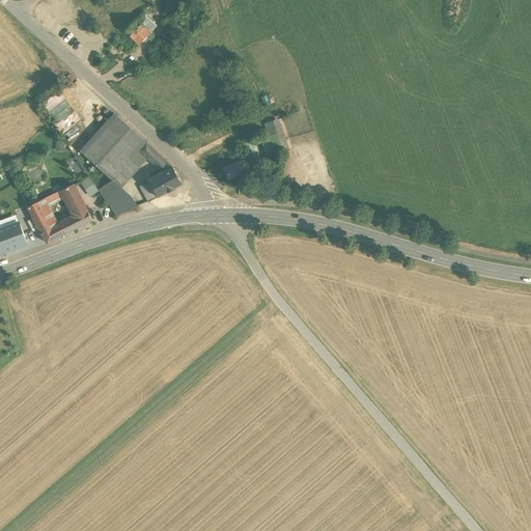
[(182,7),(163,23),(167,28),(187,14),(182,7)]
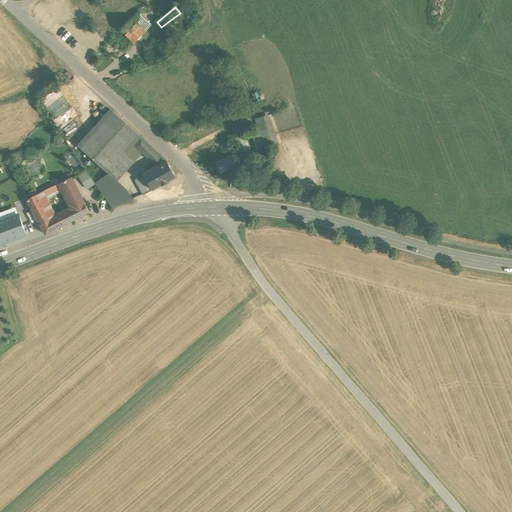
[(151,25),(139,14),(138,13),(132,20),(143,30),(145,28),(147,30),(151,25)]
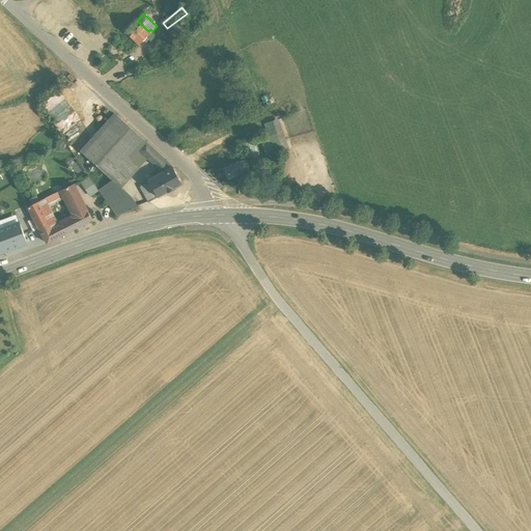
[(137,21),(126,32),(140,46),(150,33),(148,31),(137,21)]
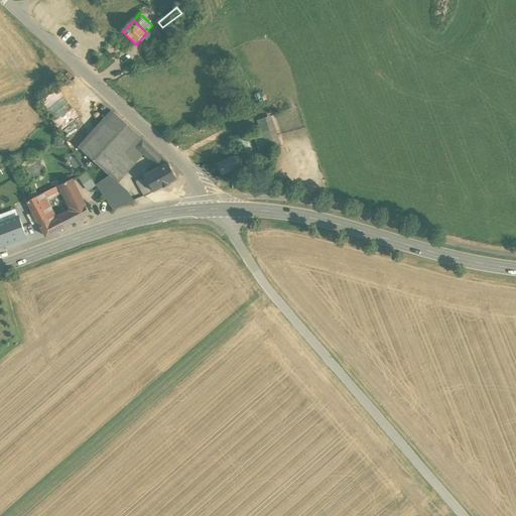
[(170,24),(167,26),(165,28),(165,31),(166,34),(169,36),(172,36),(175,35),(176,32),(177,29),(176,27),(173,25),(170,24)]
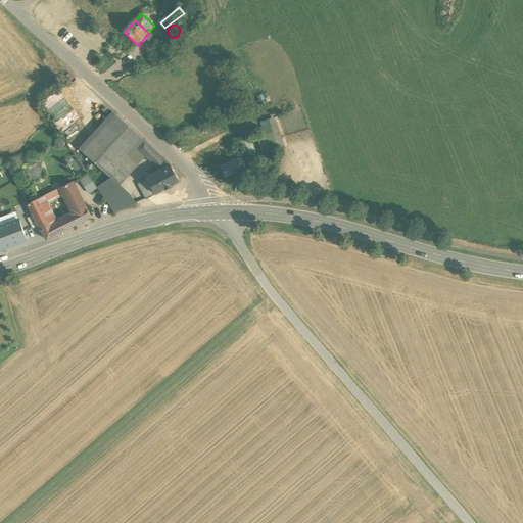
[(81,121),(64,90),(44,101),(60,132),(81,121)]
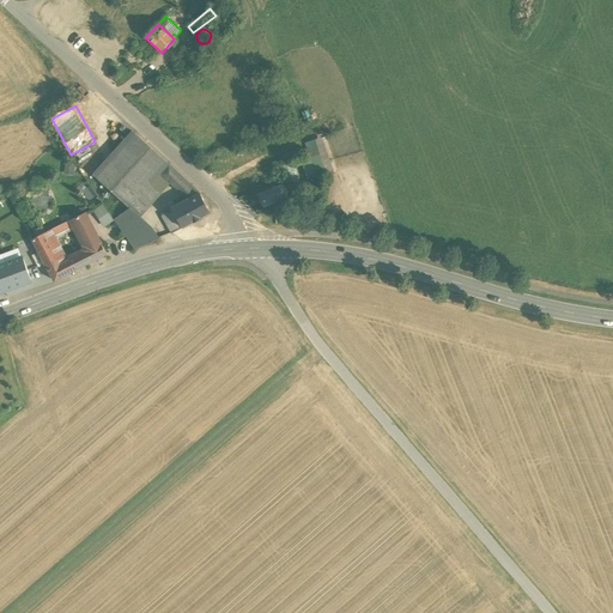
[(133,132),(95,175),(125,201),(129,207),(131,206),(150,184),(159,174),(168,164),(133,132)]
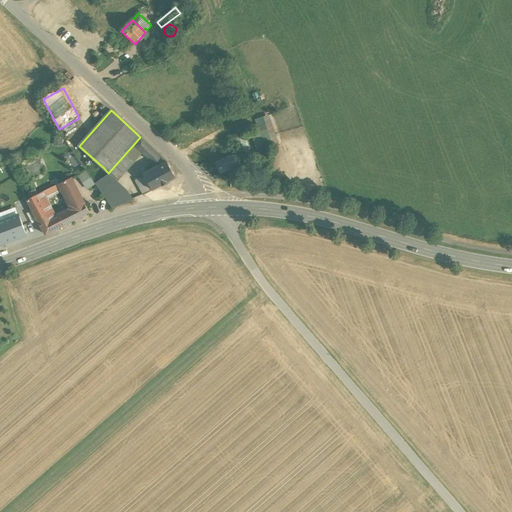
[(259,131),(252,133),(257,149),(272,144),(266,124),(258,127),(259,131)]
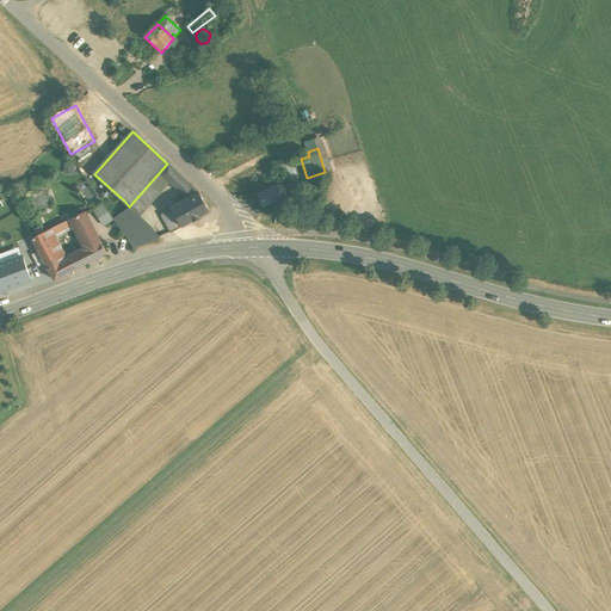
[(291,161),(281,165),(287,179),(296,177),(291,161)]
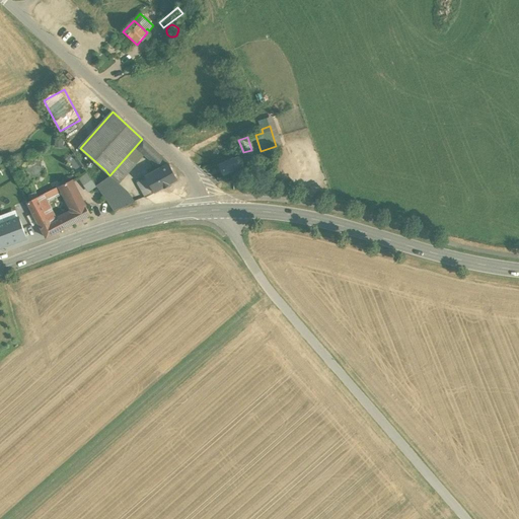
[(152,147),(142,139),(135,147),(144,155),(145,154),(160,169),(169,164),(152,147)]
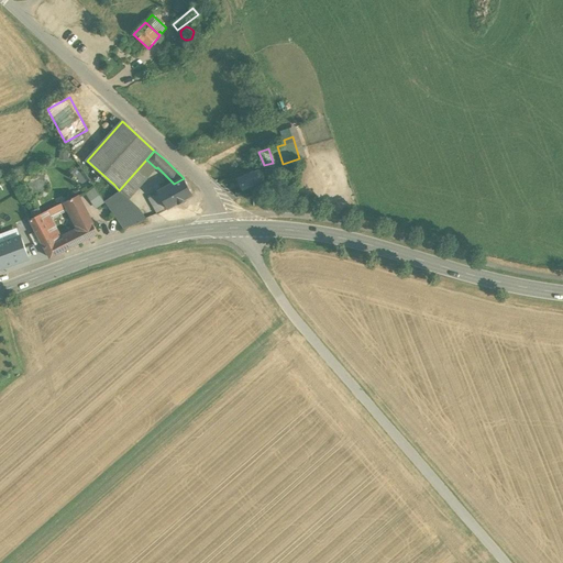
[(138,169),(120,189),(130,198),(147,179),(138,169)]
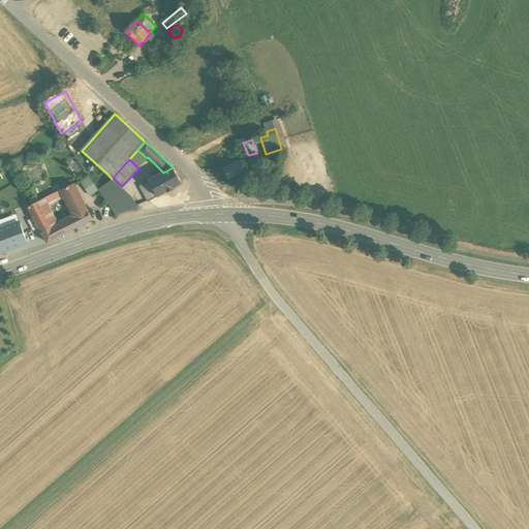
[(239,161),(223,168),(228,178),(243,172),(243,170),(247,168),(248,169),(248,168),(248,165),(249,165),(249,164),(248,164),(247,162),(247,161),(244,160),(244,159),(243,159),(243,160),(239,162),(239,161)]
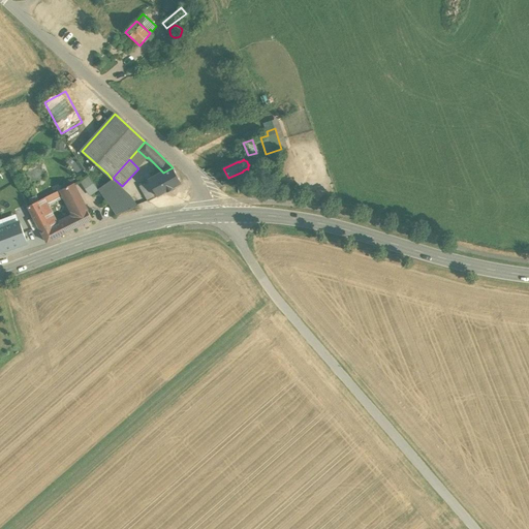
[(163,173),(155,178),(154,176),(150,178),(151,180),(142,185),(150,200),(167,191),(174,189),(173,188),(182,183),(173,167),(163,173)]
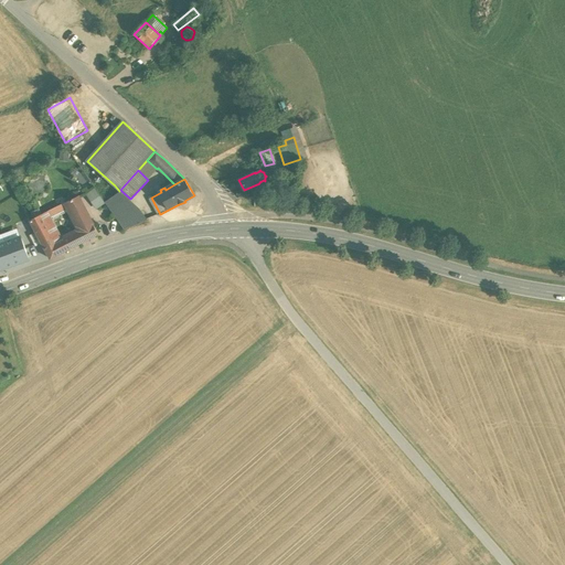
[(130,199),(120,190),(119,191),(120,191),(115,198),(113,200),(105,202),(125,228),(148,220),(140,208),(130,199)]
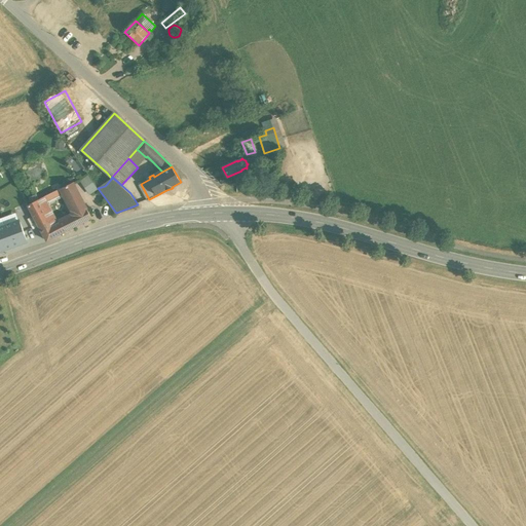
[(74,182),(63,187),(64,191),(74,212),(85,205),(74,182)]
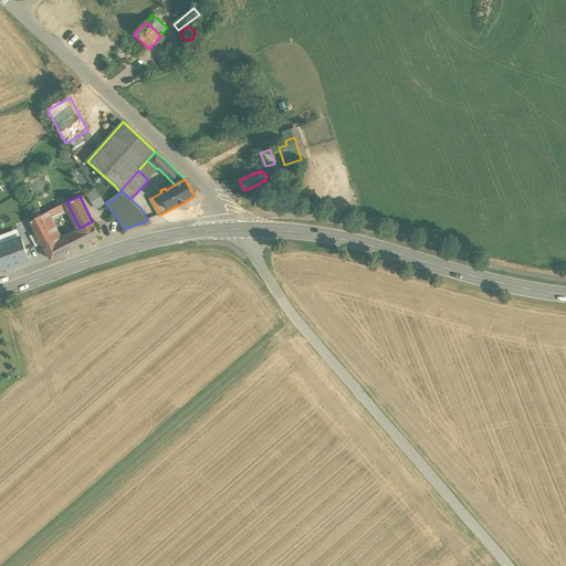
[(63,205),(51,210),(53,215),(65,209),(63,205)]
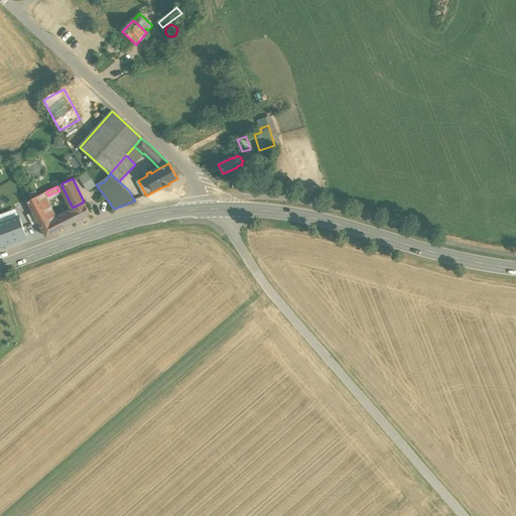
[(51,223),(37,197),(27,202),(45,236),(56,232),(51,223)]
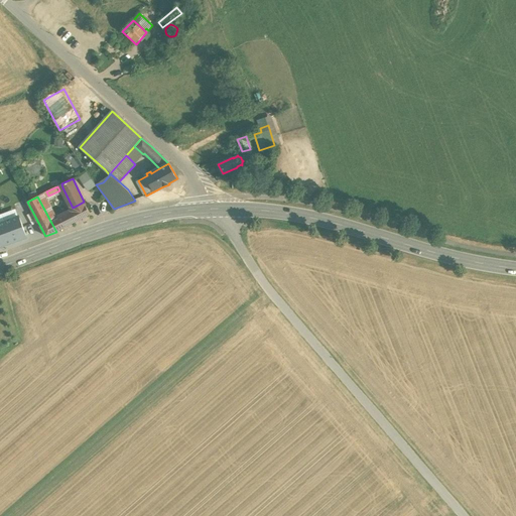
[(84,202),(73,208),(72,212),(58,219),(63,228),(90,214),(84,202)]
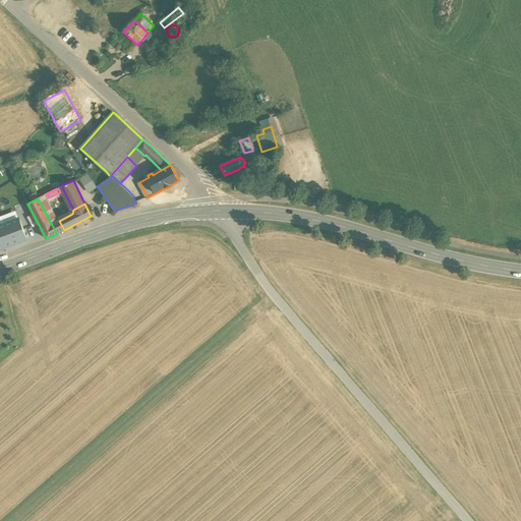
[(26,218),(33,228),(38,225),(33,215),(26,218)]
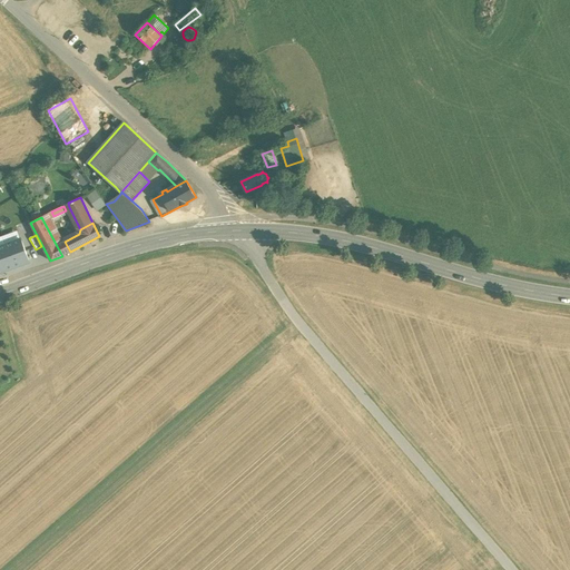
[(0,272),(29,262),(21,239),(0,246),(0,272)]
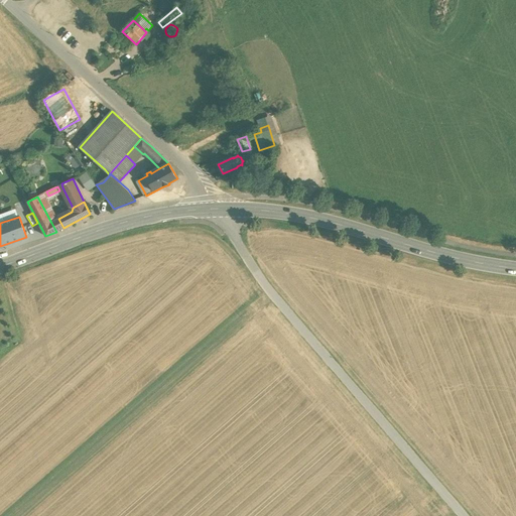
[(58,219),(51,223),(56,232),(63,228),(58,219)]
